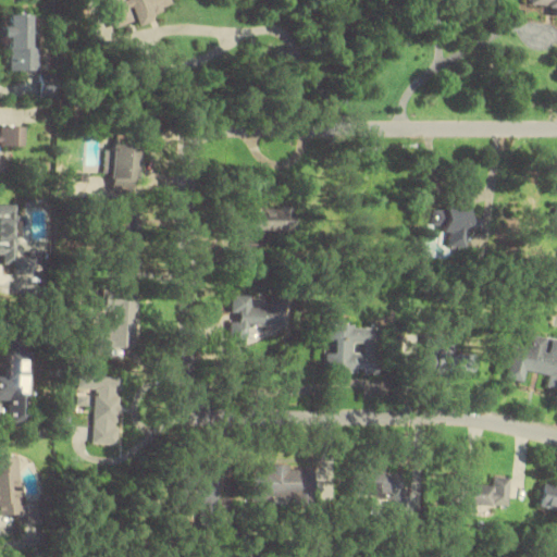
[(102,0),(113,27),(136,19),(137,22),(176,8),(173,0),(102,0)]
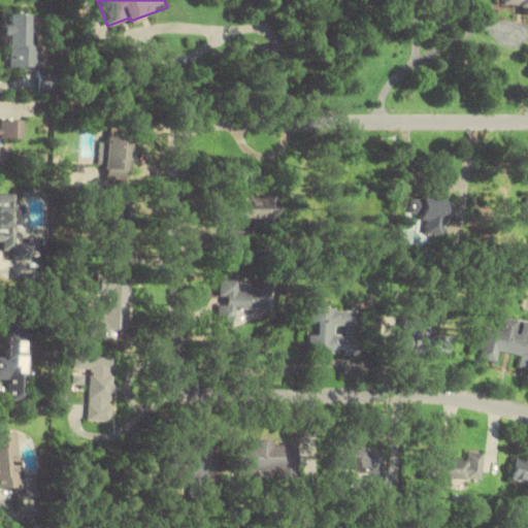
[(527,0),(497,0),(497,5),(520,6),(519,15),(527,15),(527,0)]
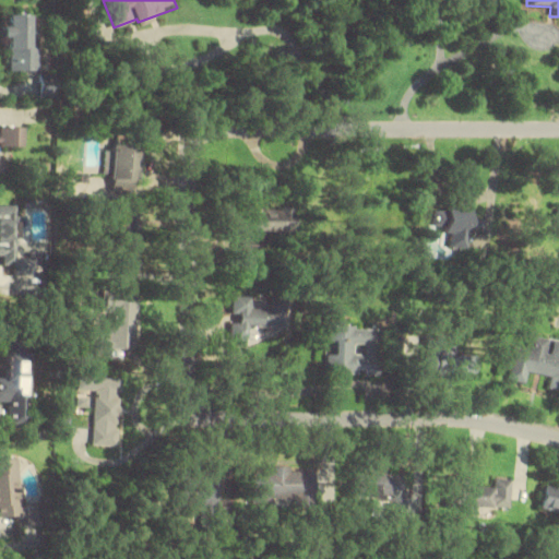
[(35,71),(33,13),(4,14),(6,71),(35,71)]
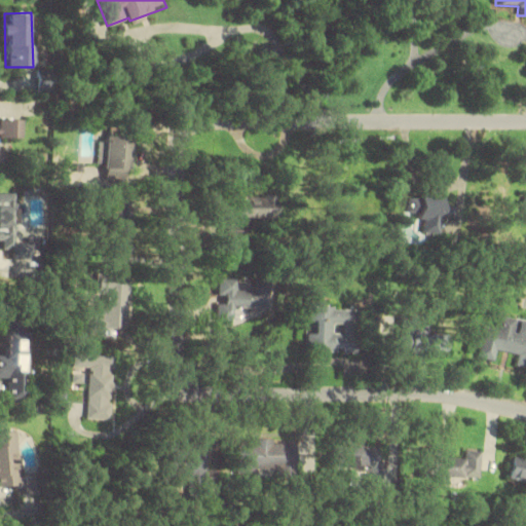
[(24,119),(0,119),(0,161),(2,161),(2,138),(24,138),(24,119)]
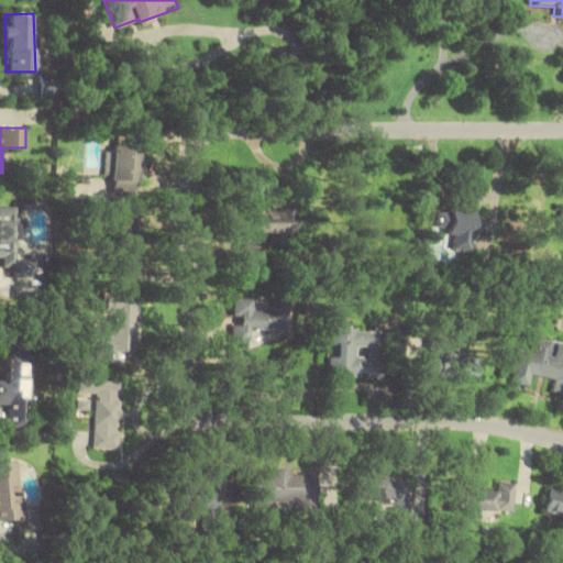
[(112,191),(139,191),(139,145),(112,145),(112,191)]
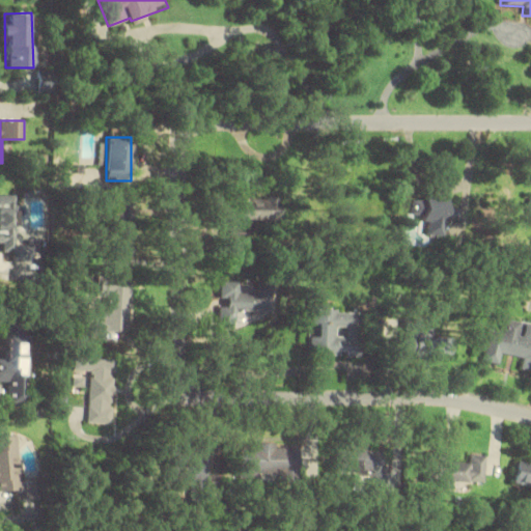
[(0,251),(16,251),(17,259),(40,259),(39,245),(18,245),(17,195),(0,195),(0,251)]
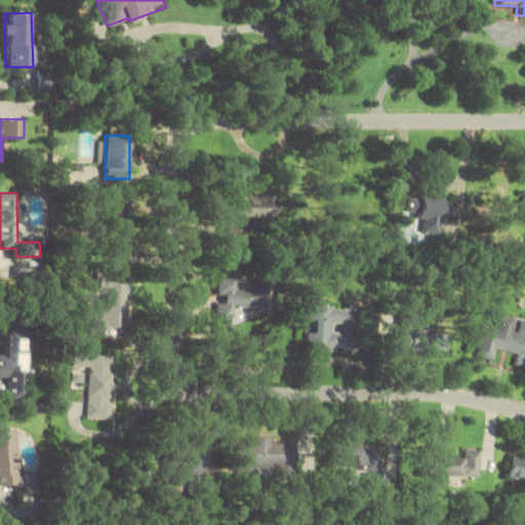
[(278,196),(239,194),(238,223),(227,221),(226,236),(254,237),(254,219),(277,220),(278,196)]
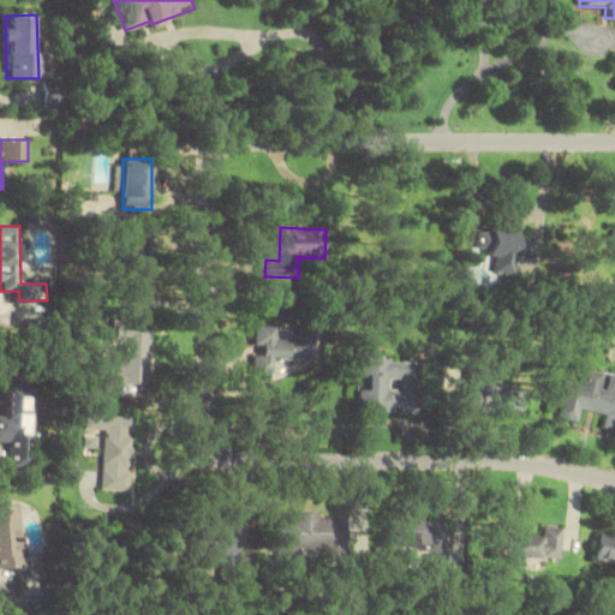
[(520,274),(521,231),(478,228),(477,249),(494,250),(493,273),(520,274)]
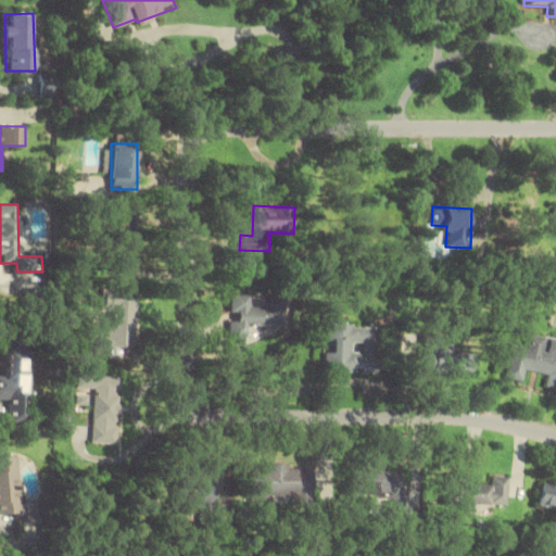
[(288,326),(288,294),(272,294),(272,305),(253,305),(253,294),(231,294),(231,338),(252,338),(252,326),(288,326)]
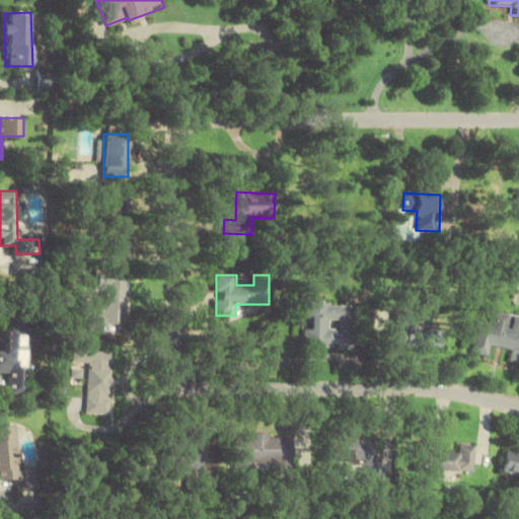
[(128,323),(128,280),(100,280),(100,323),(128,323)]
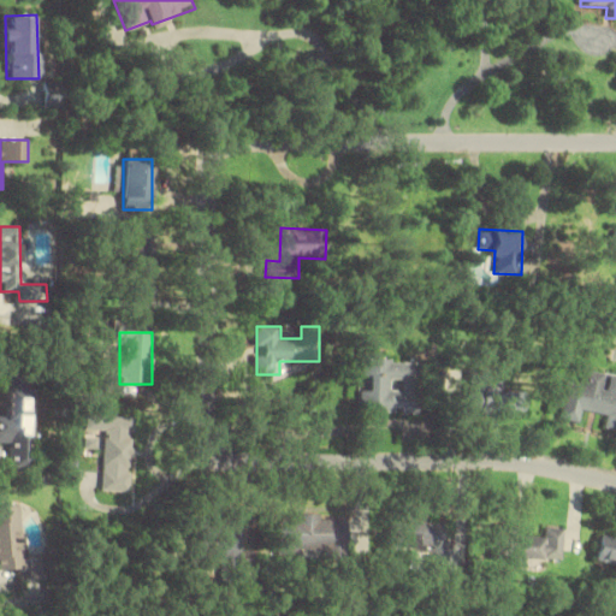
[(415,408),(415,359),(362,360),(363,409),(415,408)]
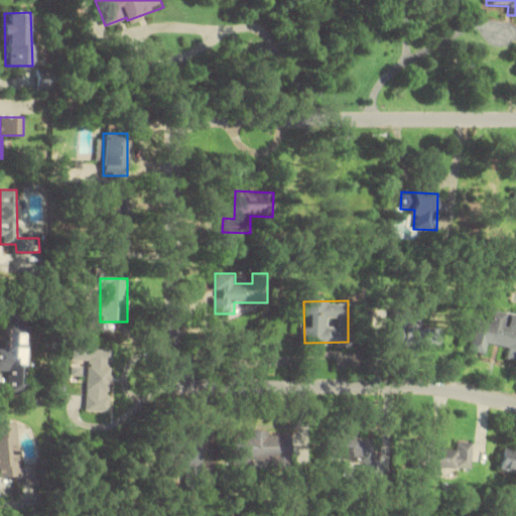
[(475,319),(470,351),(487,354),(489,345),(510,348),(508,360),(515,361),(515,314),(490,310),(488,321),(475,319)]
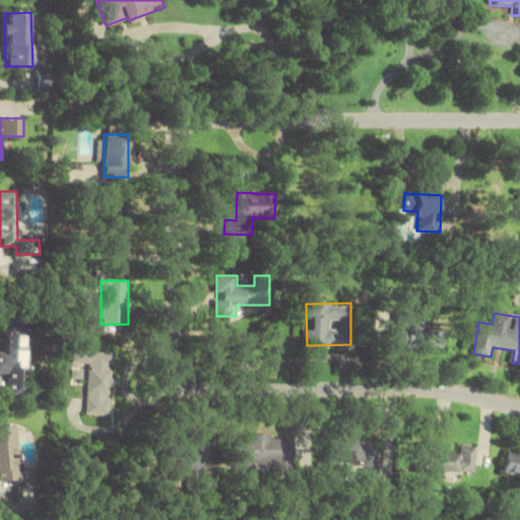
[(445,349),(445,329),(399,329),(399,338),(407,338),(407,349),(445,349)]
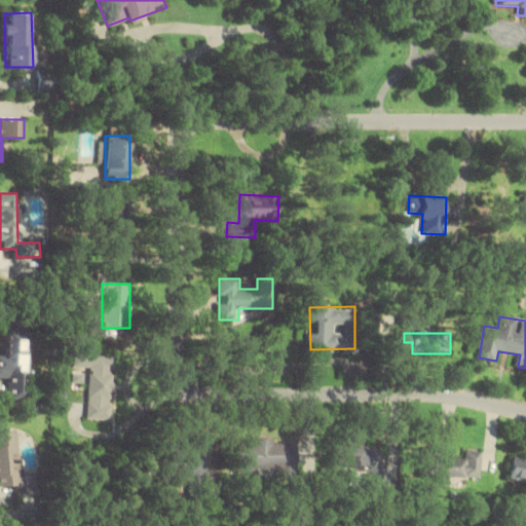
[(31,349),(7,349),(7,354),(0,353),(0,378),(9,379),(8,399),(29,400),(31,349)]
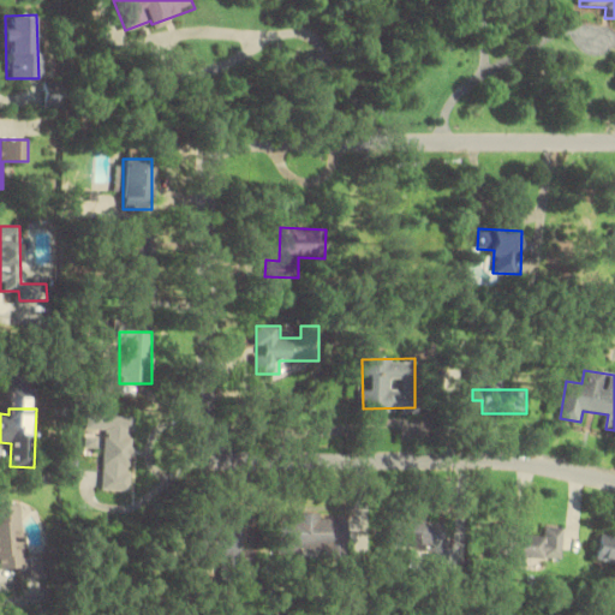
[(131,490),(132,416),(88,415),(88,429),(106,429),(105,490),(131,490)]
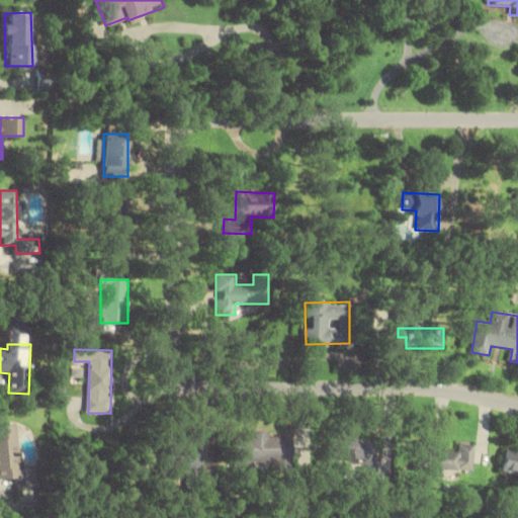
[(0,476),(0,480),(22,479),(21,425),(0,425),(0,476)]
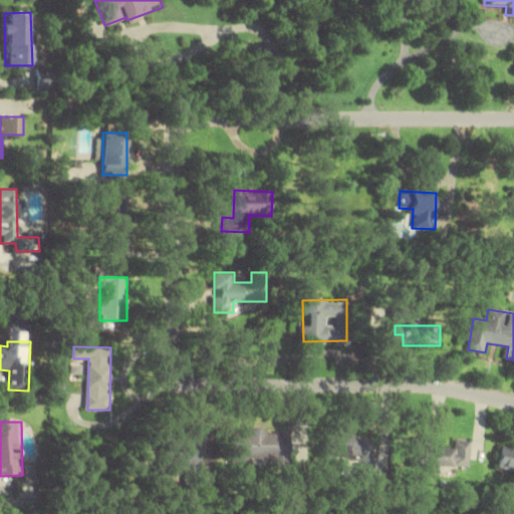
[(291,431),(232,431),(232,463),(291,463),(291,431)]
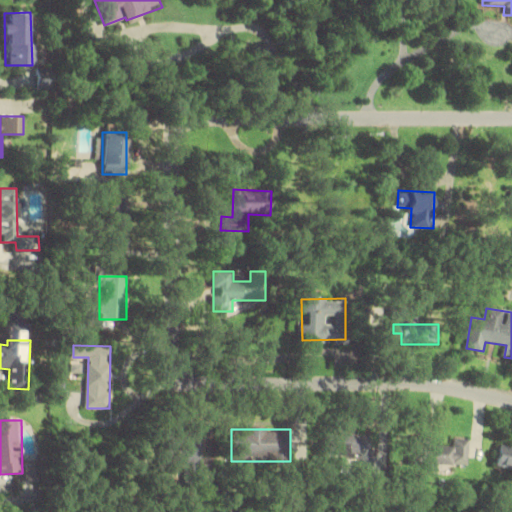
[(374,472),(375,434),(333,432),(332,458),(357,459),(357,472),(374,472)]
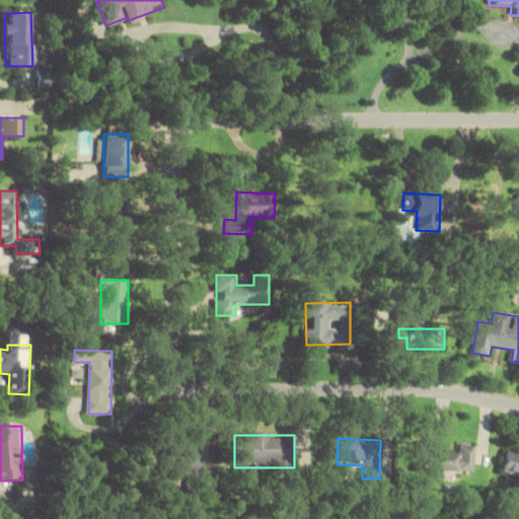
[(459,452),(438,451),(439,442),(424,441),(423,469),(476,472),(477,444),(460,444),(459,452)]
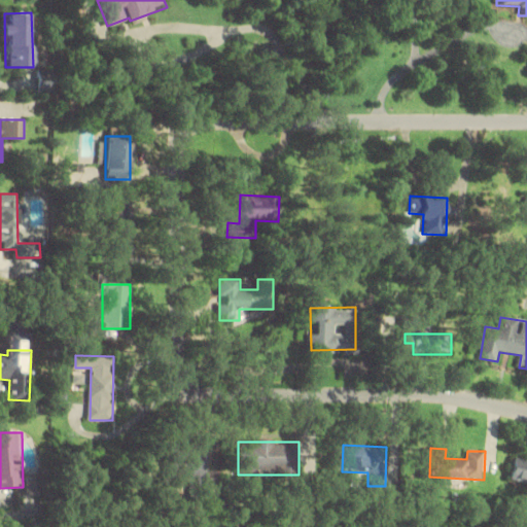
[(526,458),(515,456),(511,479),(526,482),(526,458)]
